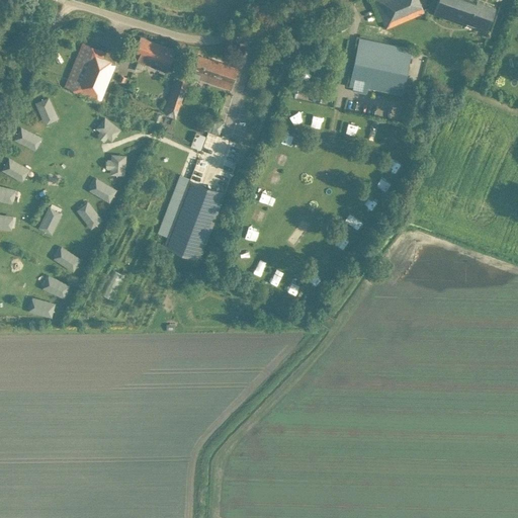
[(373,0),(385,27),(424,11),(419,0),(373,0)]
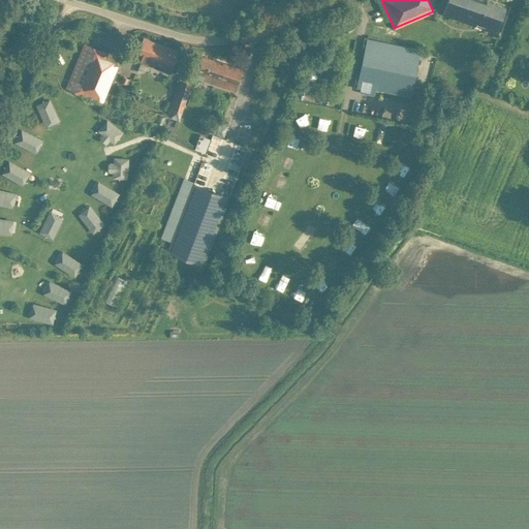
[(446,0),(442,13),(475,25),(476,23),(486,26),(485,28),(497,32),(505,6),(486,0),(446,0)]
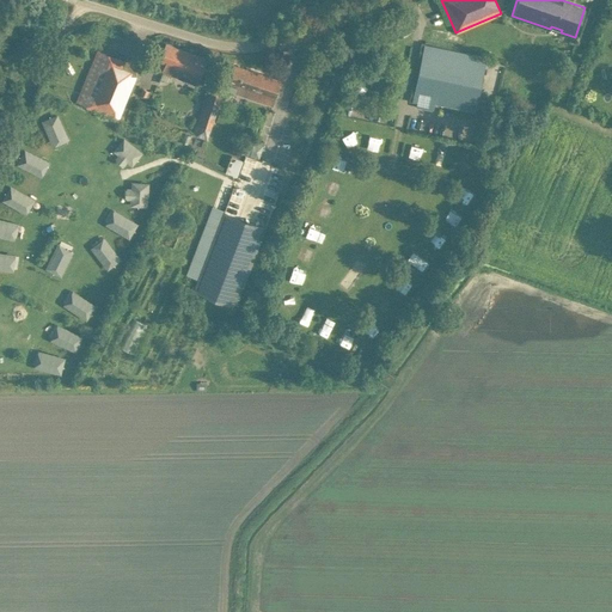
[(87,34),(84,42),(102,49),(105,40),(87,34)]
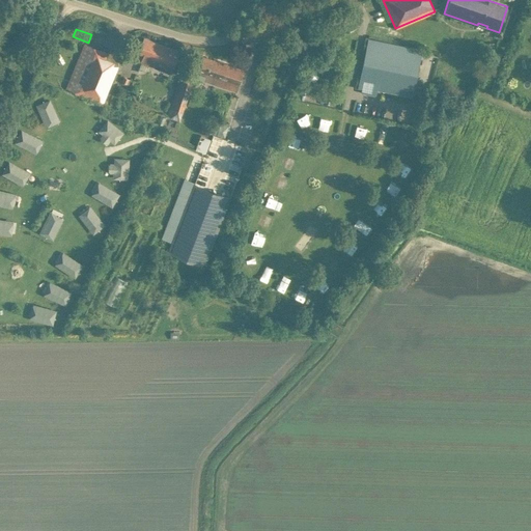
[(179,52),(143,37),(138,52),(143,54),(141,61),(170,74),(179,52)]
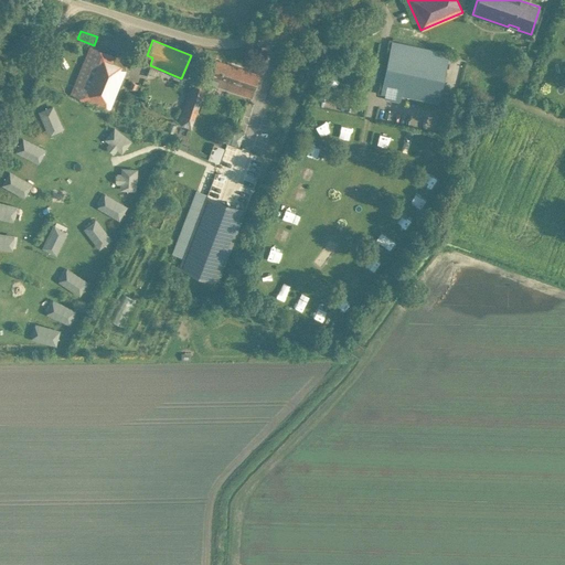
[(402,95),(439,104),(440,98),(447,99),(448,92),(441,91),(450,53),(392,40),(381,94),(385,95),(384,98),(400,102),(402,95)]
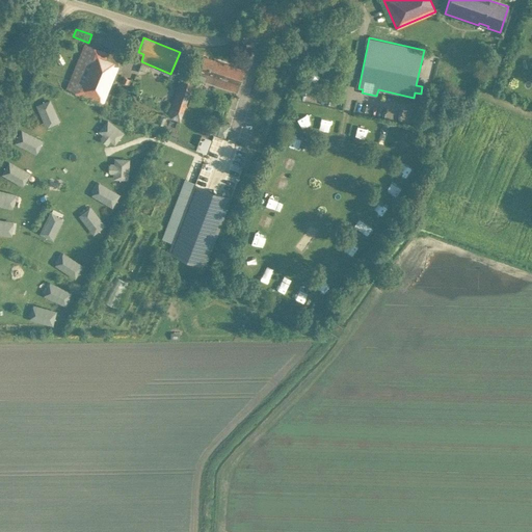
[(67,88),(76,91),(87,97),(104,103),(118,65),(113,63),(114,60),(107,57),(109,52),(84,42),(67,88)]
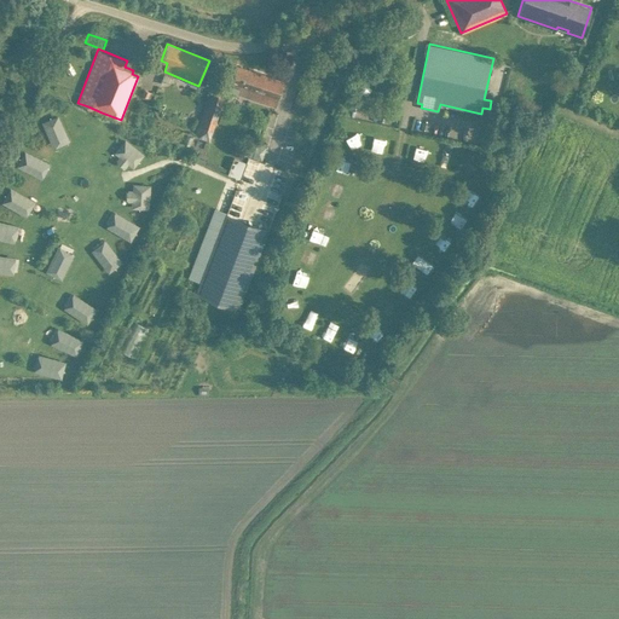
[(224,80),(221,88),(225,90),(276,105),(284,80),(230,63),(224,80)]
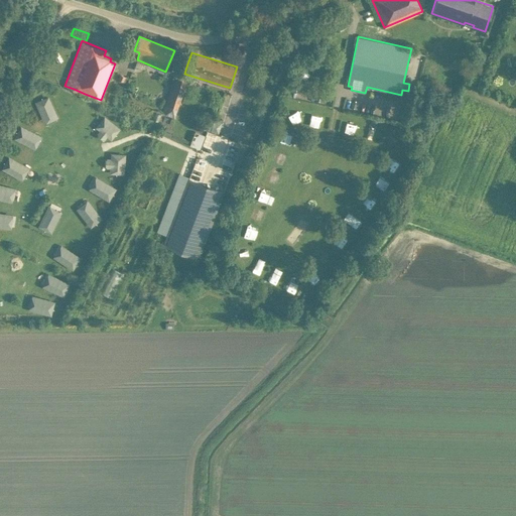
[(164,107),(162,114),(173,118),(175,110),(176,111),(179,101),(168,97),(164,107)]
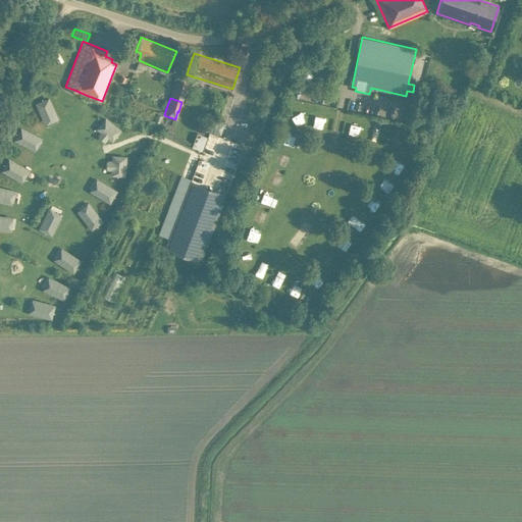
[(313,126),(322,127),(323,117),(315,116),(313,126)]
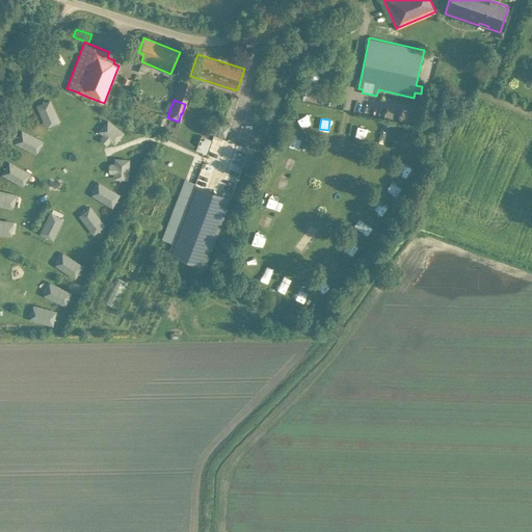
[(109,120),(99,131),(112,144),(124,133),(109,120)]
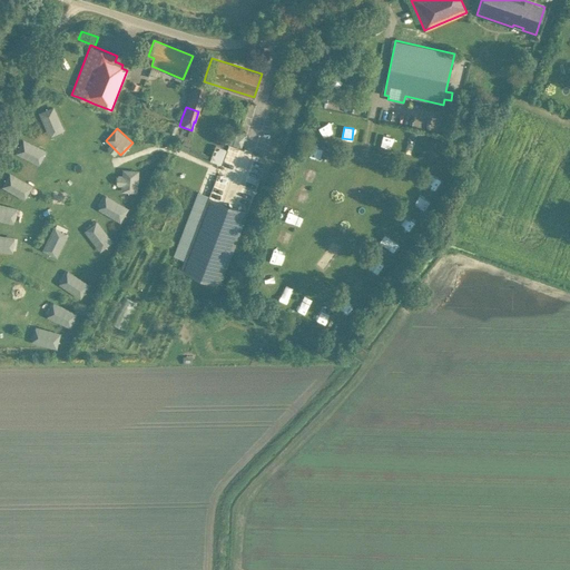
[(383,135),(381,145),(395,146),(396,137),(383,135)]
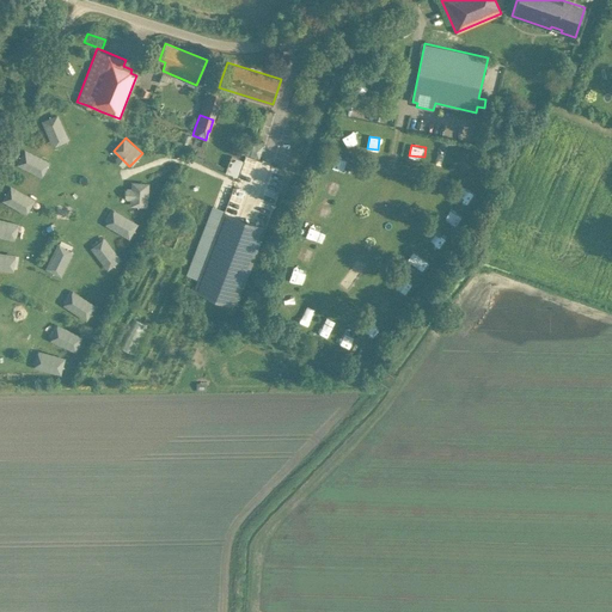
[(434,161),(446,163),(447,152),(435,151),(434,161)]
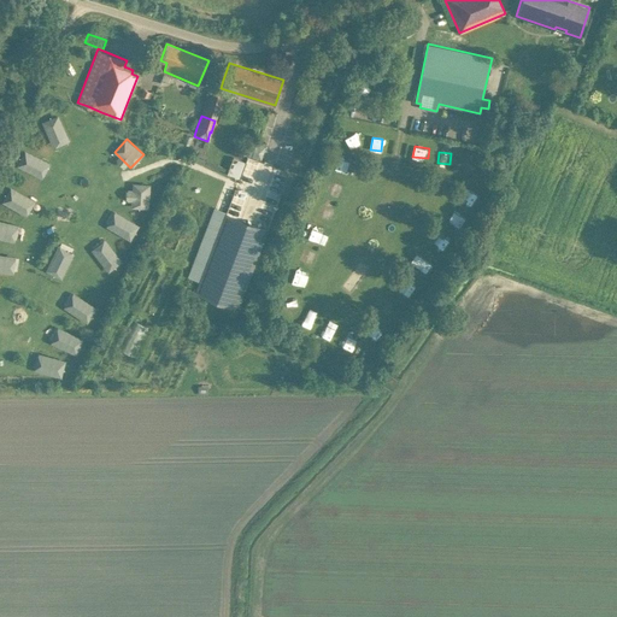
[(233,156),(230,162),(244,166),(246,160),(233,156)]
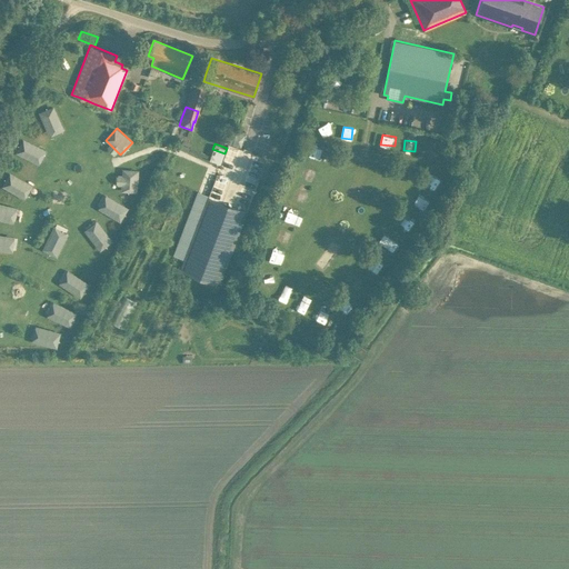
[(248,161),(260,167),(265,158),(251,152),(248,161)]
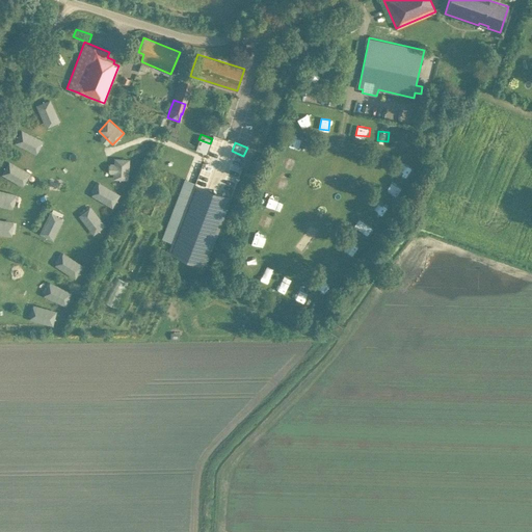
[(113,180),(129,179),(129,158),(113,158),(113,180)]
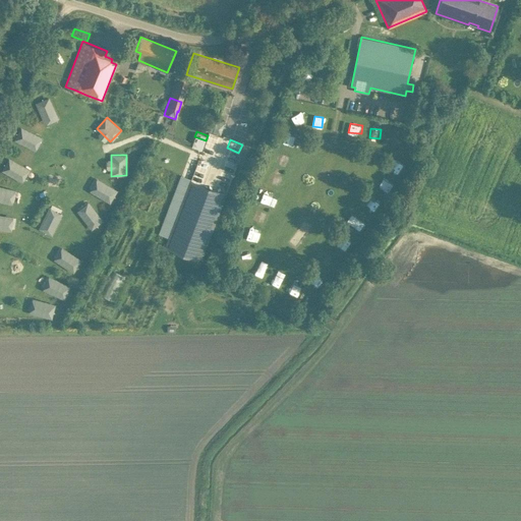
[(112,203),(119,189),(97,177),(90,191),(112,203)]
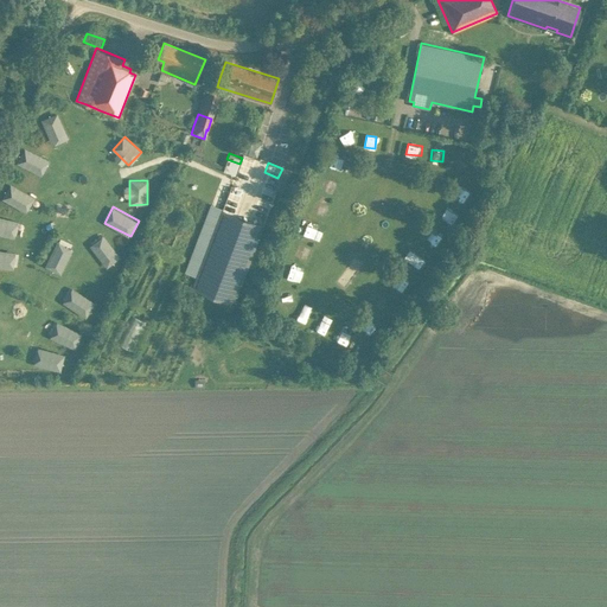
[(209,242),(192,287),(232,302),(263,223),(244,216),(242,221),(210,208),(198,237),(209,242)]
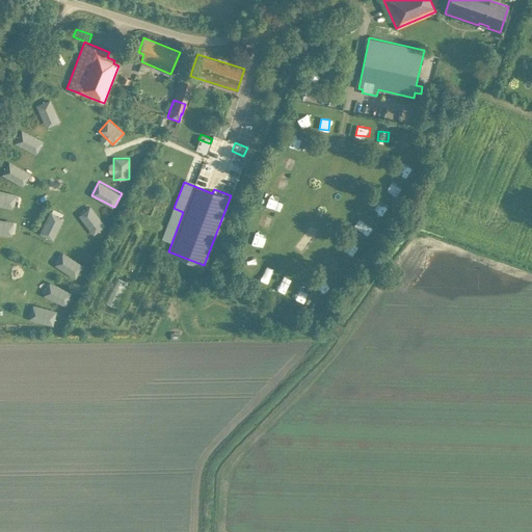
[(90,206),(78,216),(95,235),(107,224),(90,206)]
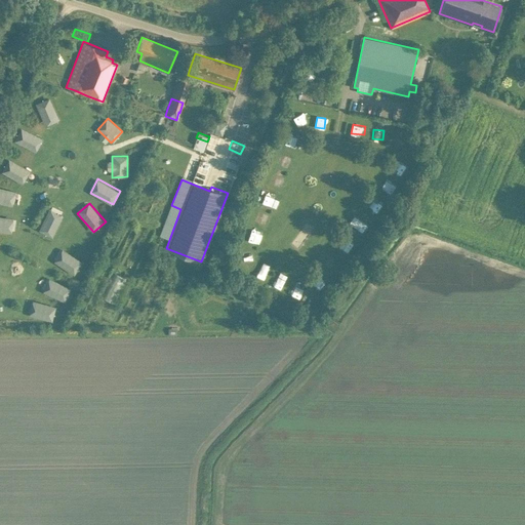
[(254,221),(269,226),(272,217),(257,212),(254,221)]
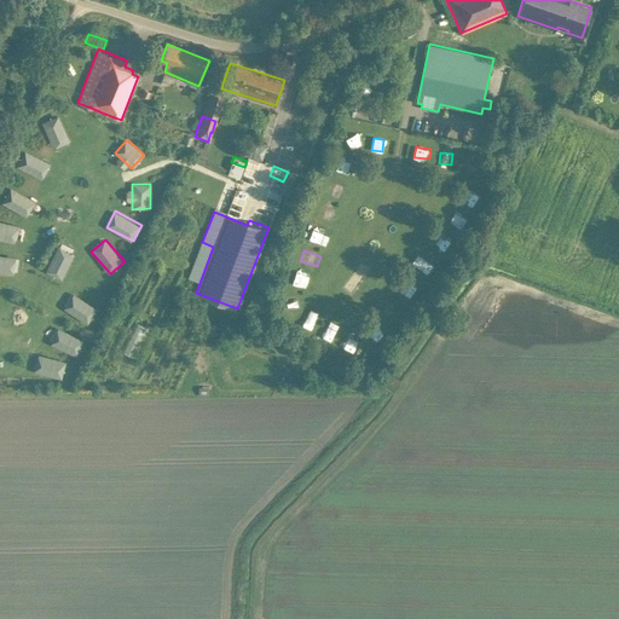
[(293,282),(302,285),(307,276),(298,271),(293,282)]
